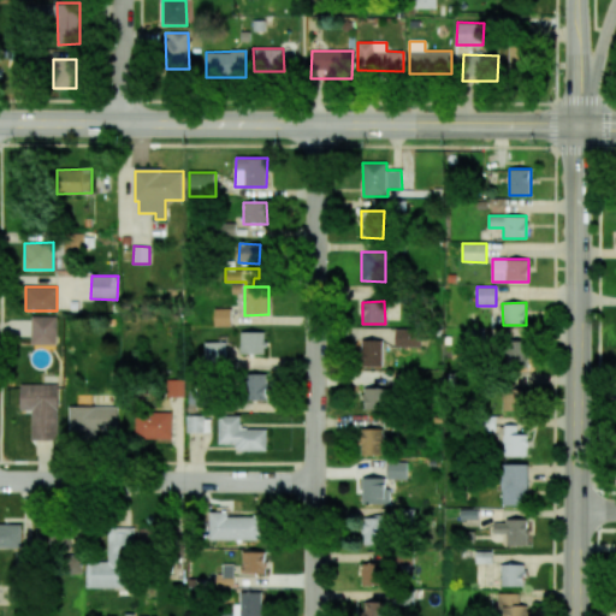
[(230,308),(214,308),(214,327),(231,326),(230,308)]
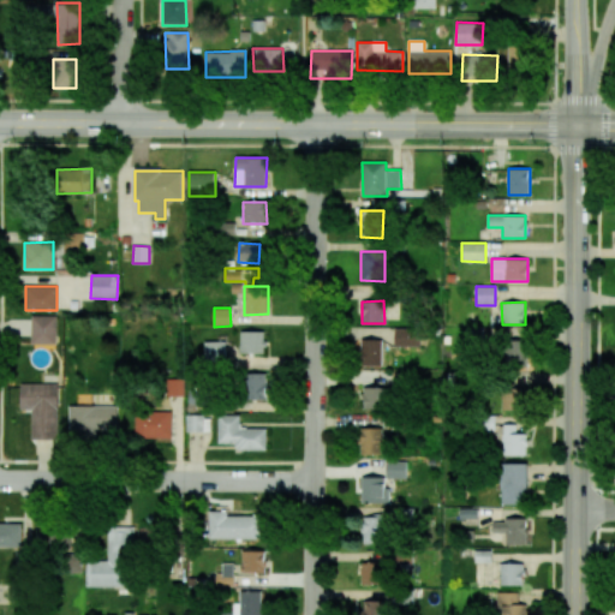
[(57,345),(57,316),(30,316),(30,345),(57,345)]
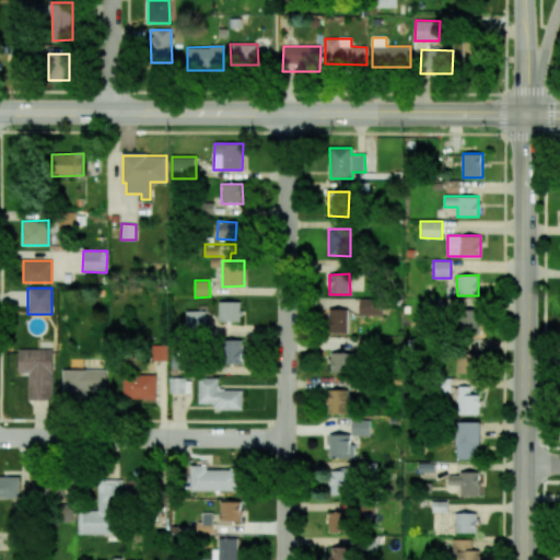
[(360,316),(382,315),(382,299),(359,299),(360,316)]
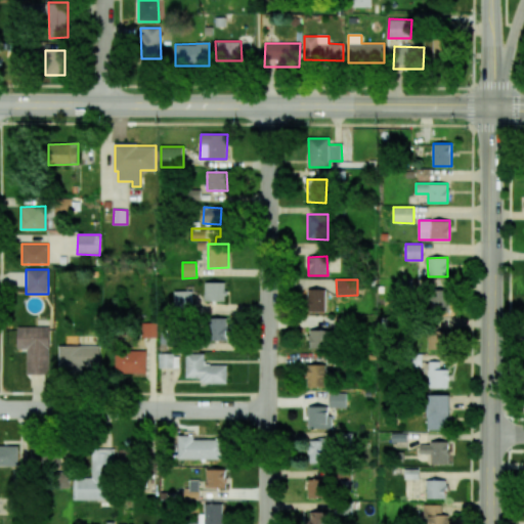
[(226,282),(205,282),(205,300),(225,301),(226,282)]
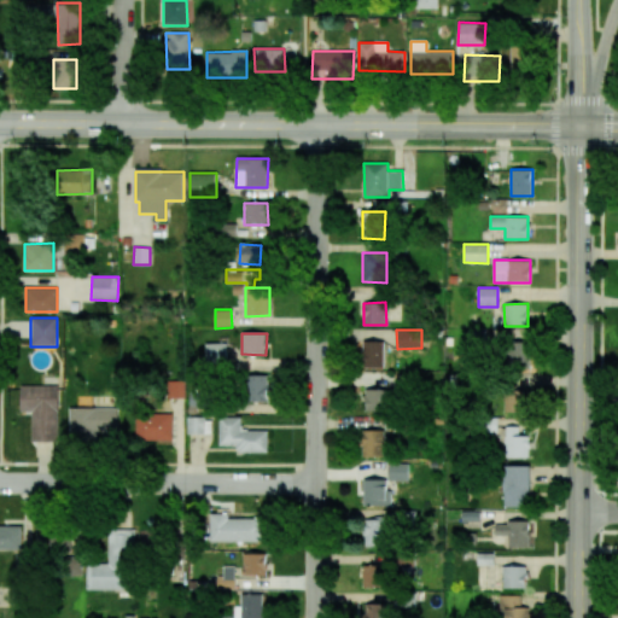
[(384,342),(362,340),(362,367),(384,368),(384,342)]
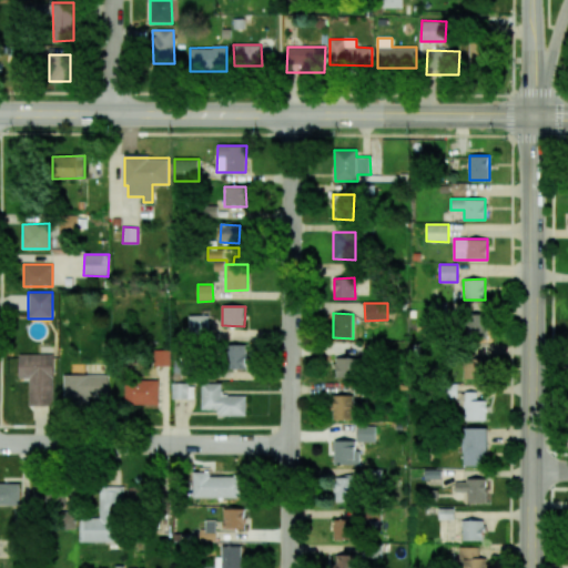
[(485,314),(464,314),(464,341),(486,340),(485,314)]
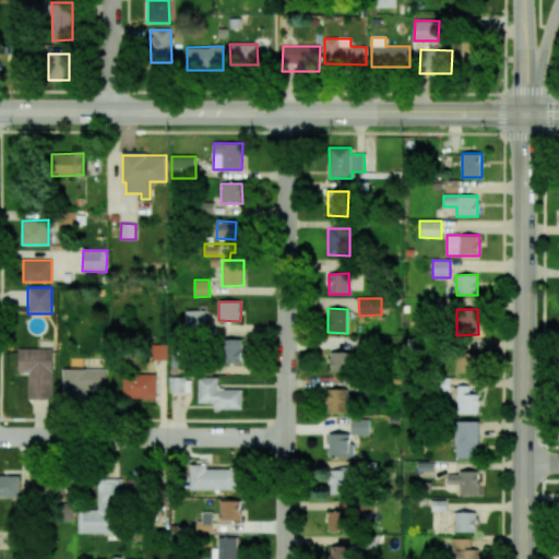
[(204,310),(186,310),(187,329),(205,328),(204,310)]
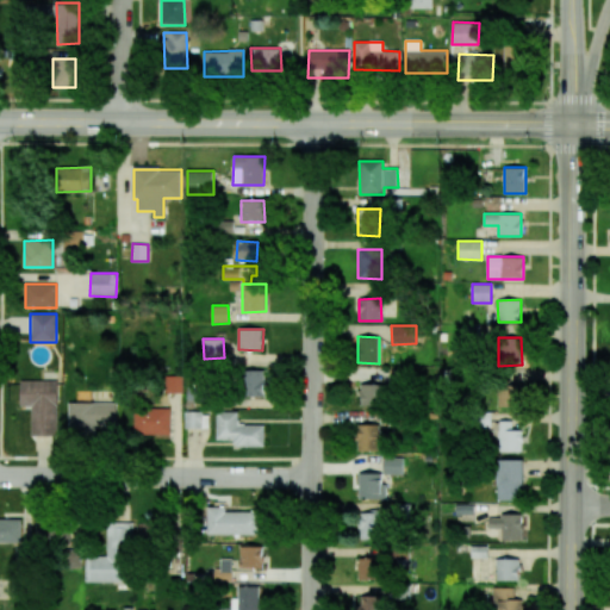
[(266,371),(246,369),(246,396),(266,397),(266,371)]
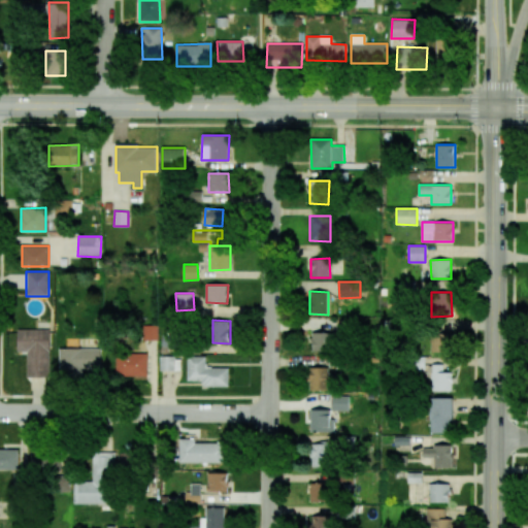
[(27,352),(26,377),(48,377),(50,330),(18,329),(17,352),(27,352)]
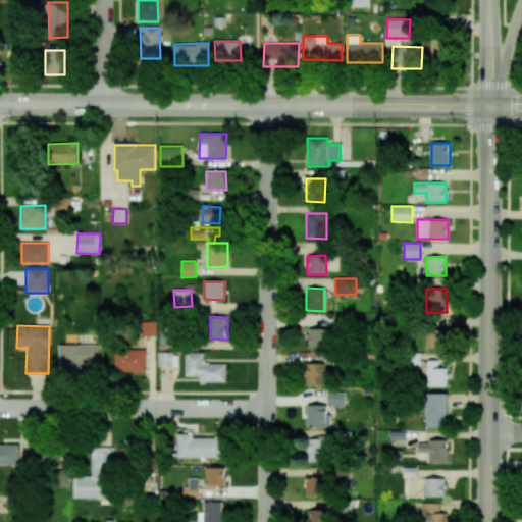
[(445,327),(425,326),(425,348),(445,348),(445,327)]
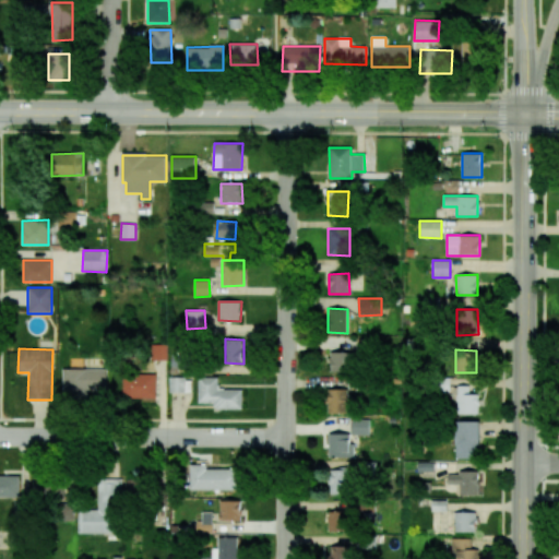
[(331,372),(349,371),(348,352),(330,353),(331,372)]
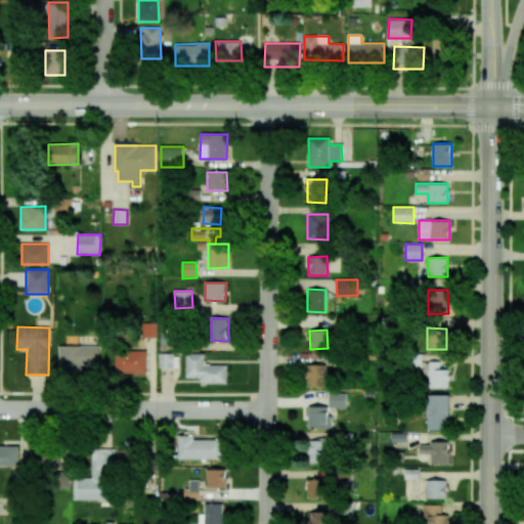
[(81,366),(99,365),(98,345),(58,346),(59,373),(81,372),(81,366)]
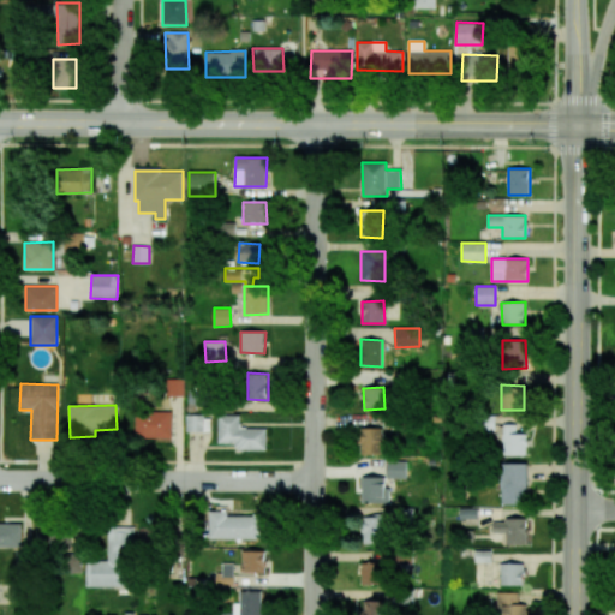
[(135,439),(171,439),(171,411),(135,411),(135,439)]
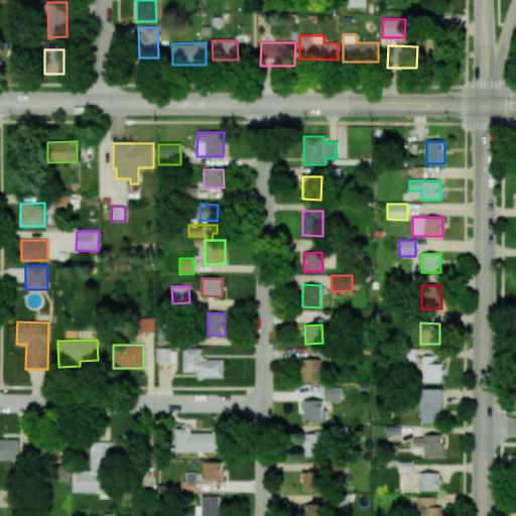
[(224,360),(201,359),(201,349),(183,348),(182,372),(197,372),(197,377),(224,378),(224,360)]
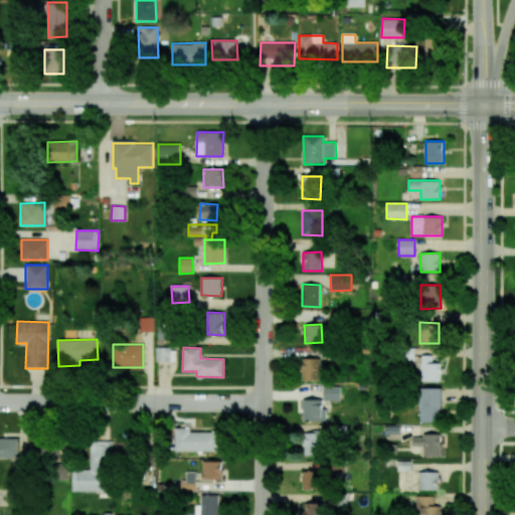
[(155,361),(176,362),(176,348),(156,348),(155,361)]
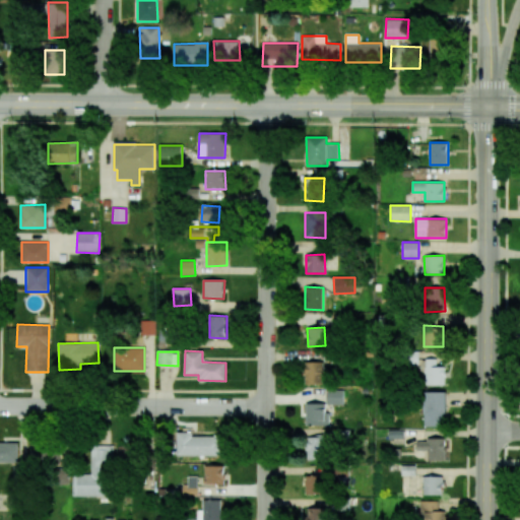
[(437,367),(436,359),(425,360),(426,386),(445,385),(445,367),(437,367)]
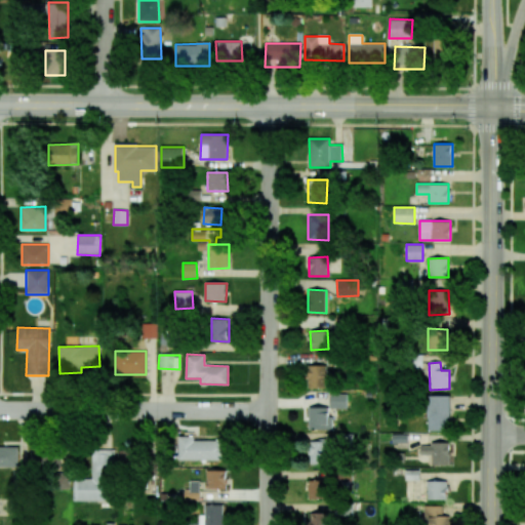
[(309,388),(327,388),(326,365),(308,365),(309,388)]
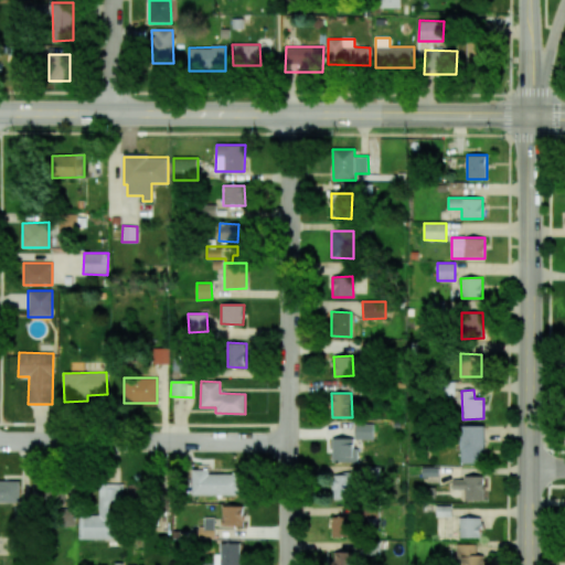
[(373,439),(373,424),(355,424),(354,439),(373,439)]
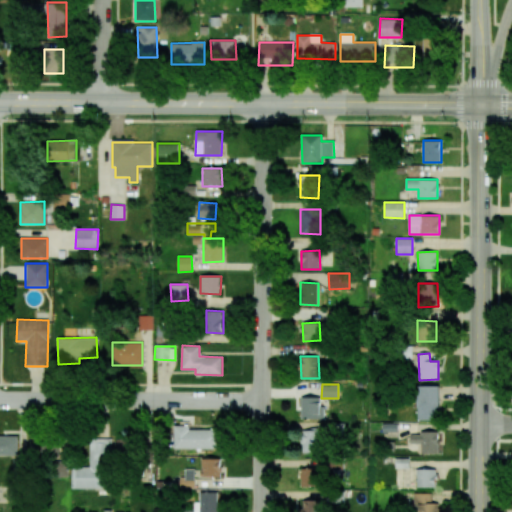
[(438,385),(417,386),(417,420),(439,420),(438,385)]
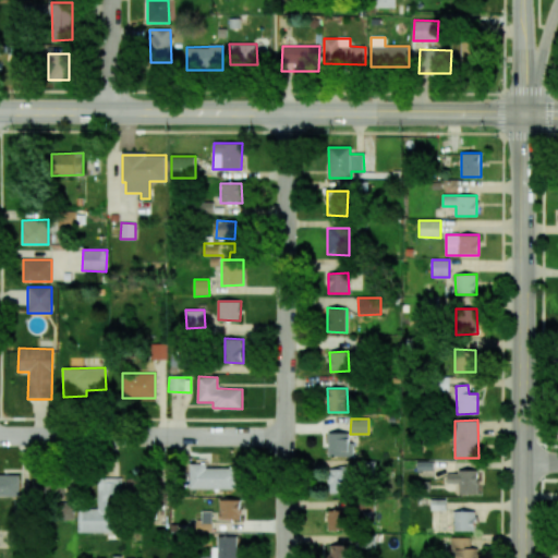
[(328,456),(353,457),(353,443),(349,443),(349,433),(328,433),(328,456)]
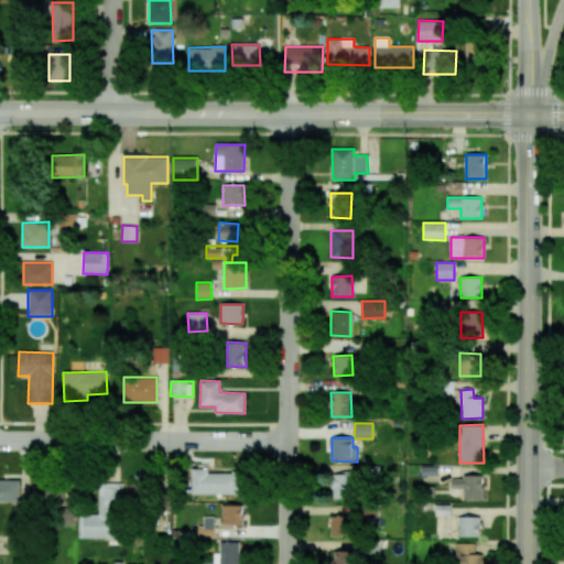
[(208,474),(208,468),(192,469),(192,495),(241,494),(241,473),(208,474)]
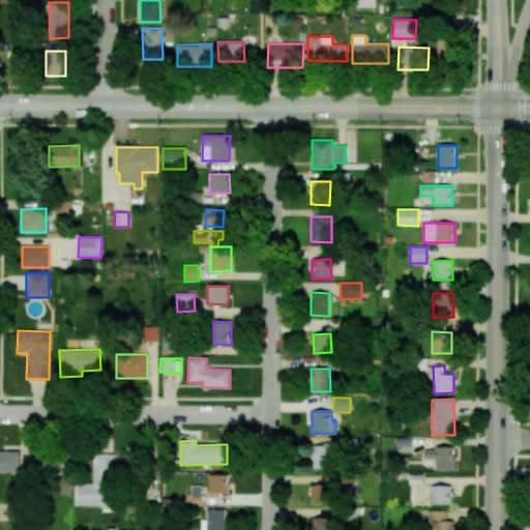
[(314,469),(331,469),(331,445),(313,445),(314,469)]
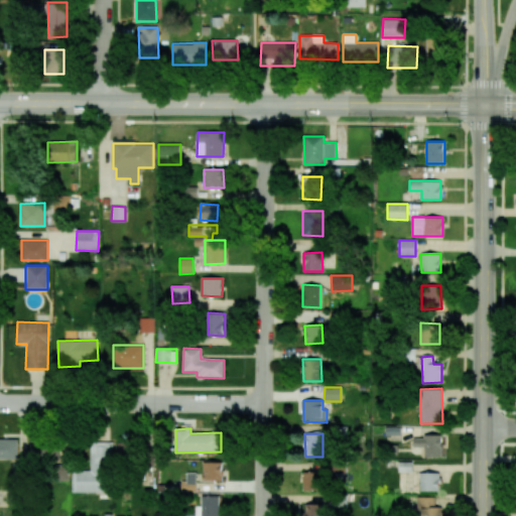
[(423,457),(444,458),(444,436),(414,435),(413,446),(423,447),(423,457)]
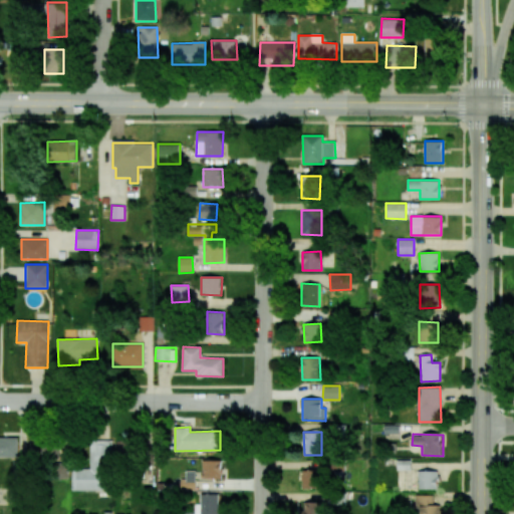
[(0,457),(18,457),(17,437),(0,437),(0,457)]
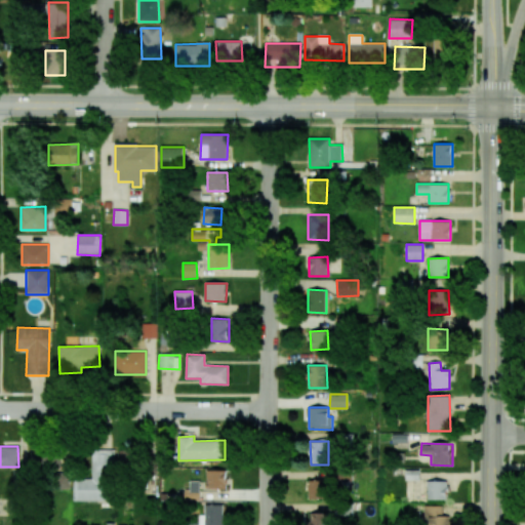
[(31,470),(55,470),(55,488),(66,488),(66,448),(31,448),(31,470)]
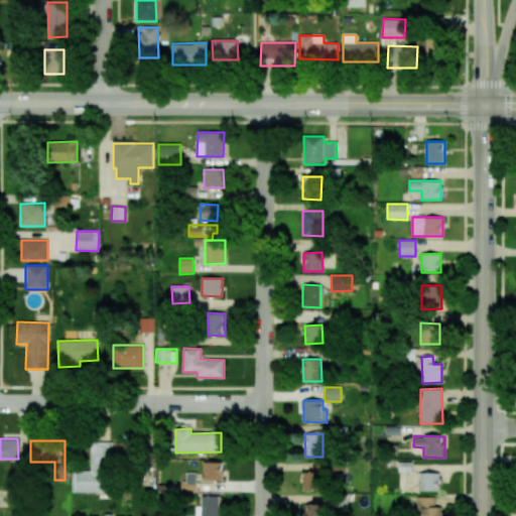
[(72,493),(111,493),(112,442),(90,441),(90,471),(73,471),(72,493)]
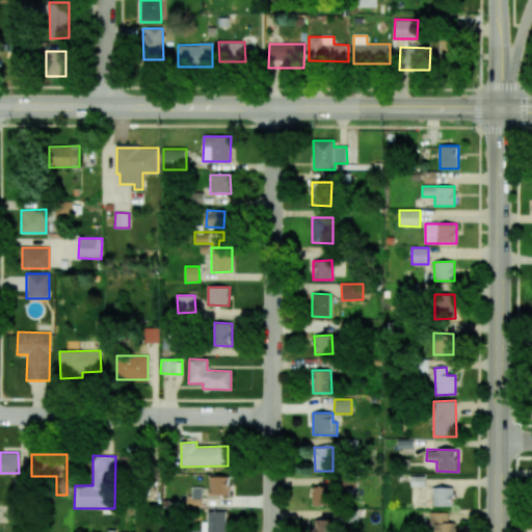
[(209,495),(230,496),(230,477),(210,476),(209,495)]
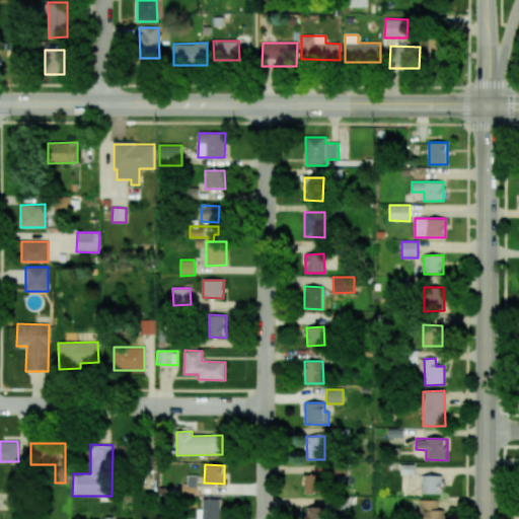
[(305,493),(324,493),(324,474),(305,474),(305,493)]
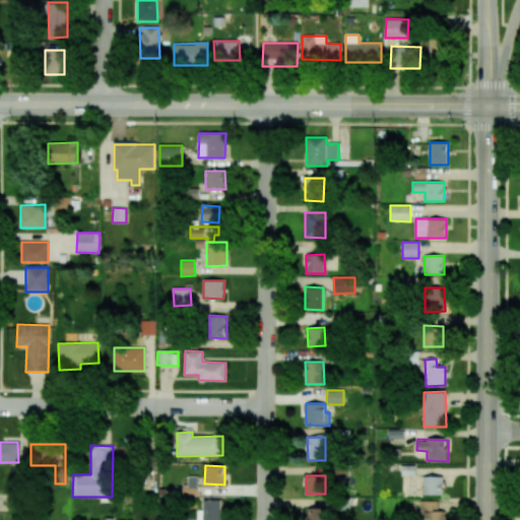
[(183,496),(198,496),(198,476),(188,476),(188,484),(183,484),(183,496)]
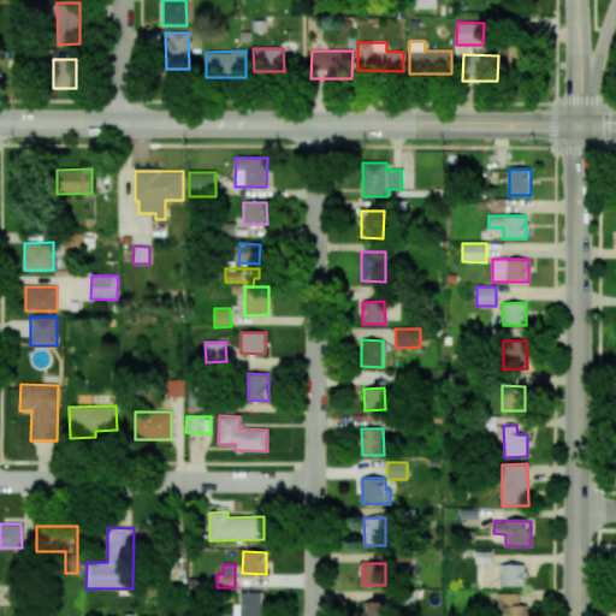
[(525,586),(525,564),(502,564),(502,586),(525,586)]
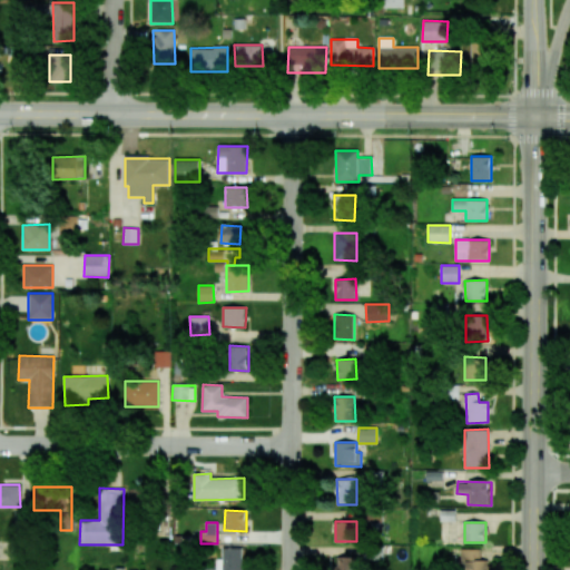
[(242,569),(243,548),(223,548),(223,559),(217,559),(216,569),(242,569)]
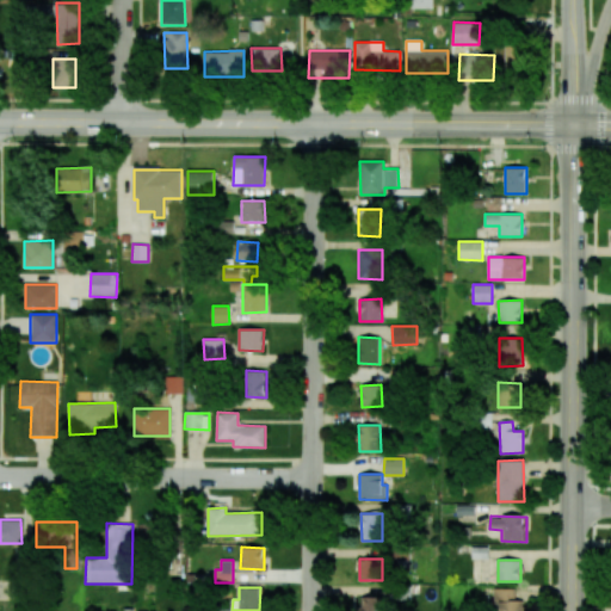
[(514,600),(514,588),(494,588),(494,602),(500,602),(499,610),(522,610),(523,600),(514,600)]
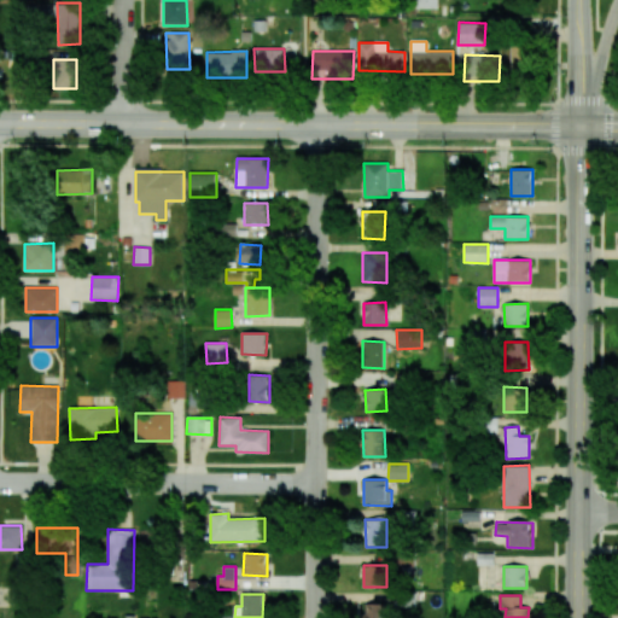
[(388,617),(388,602),(365,604),(363,617),(388,617)]
